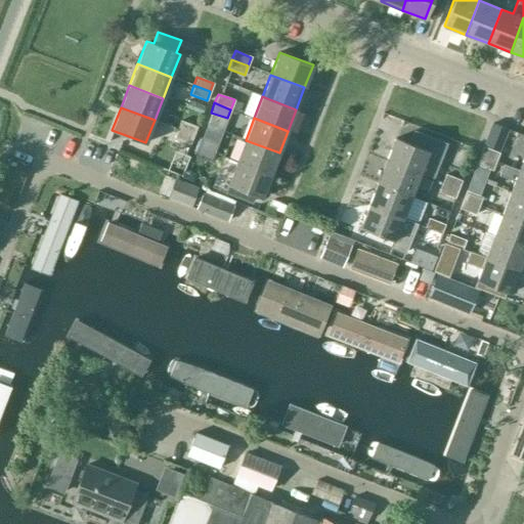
[(180,120),(177,129),(193,135),(197,127),(180,120)]
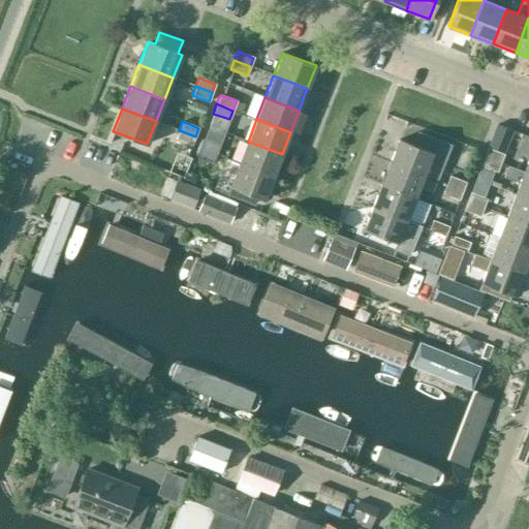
[(503,153),(511,130),(496,124),(488,147),(503,153)]
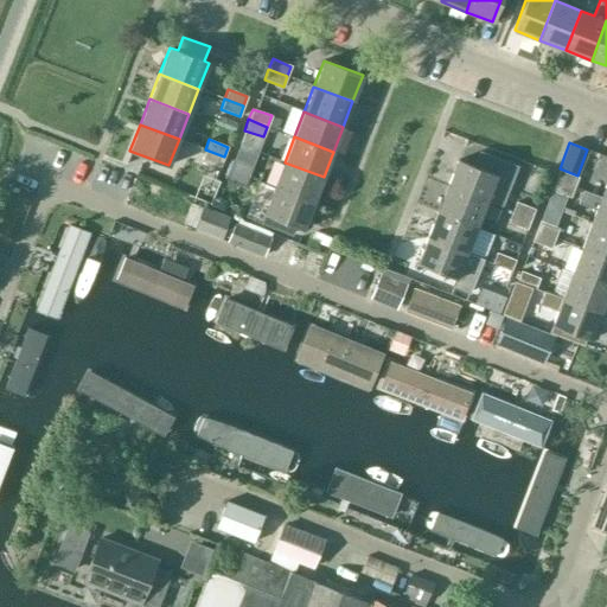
[(224,157),(205,149),(200,160),(219,167),(224,157)]
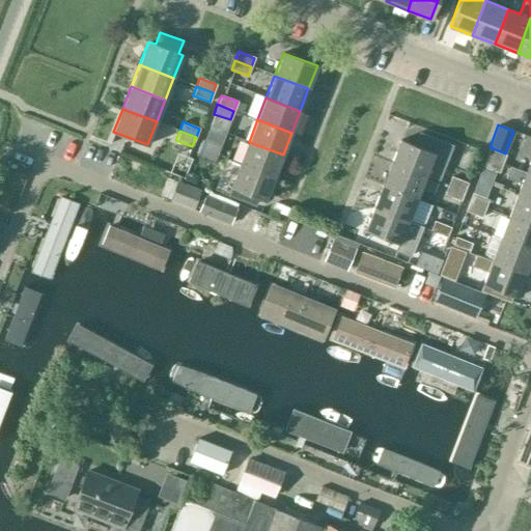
[(436,139),(420,133),(415,145),(430,151),(436,139)]
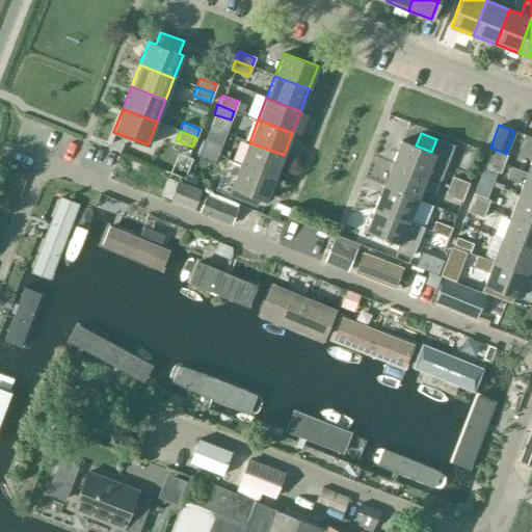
[(205,139),(201,149),(217,155),(220,145),(205,139)]
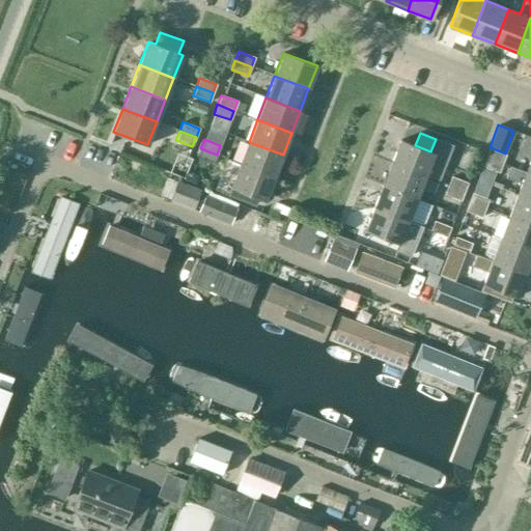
[(391,163),(425,176),(435,154),(430,151),(415,145),(400,140),(391,163)]
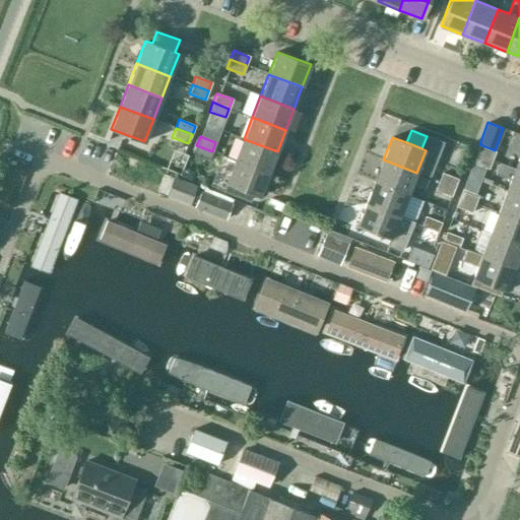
[(268,174),(277,151),(244,139),(235,160),(268,174)]
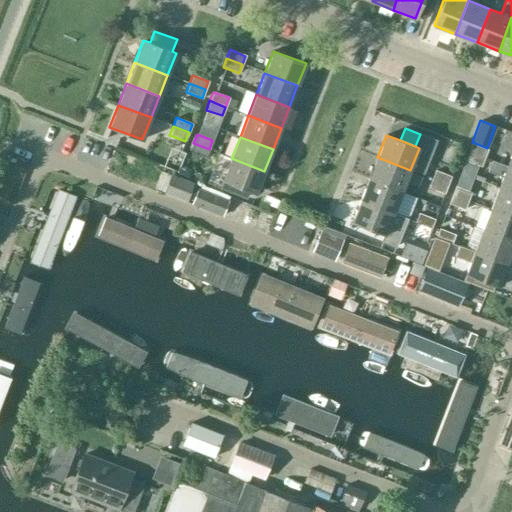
[(209,149),(193,143),(190,152),(206,158),(209,149)]
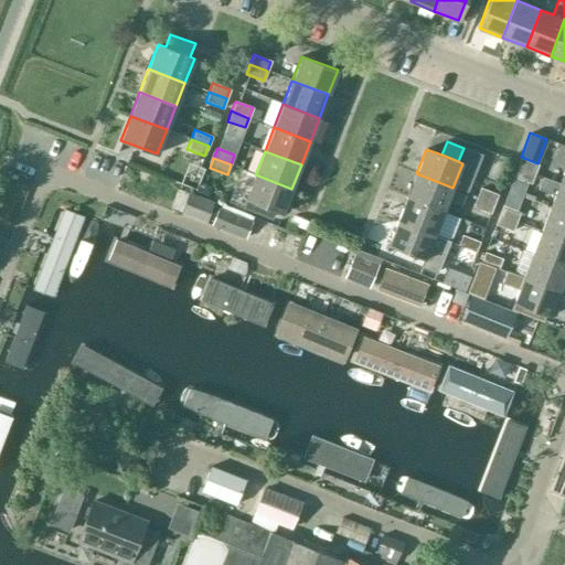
[(520,158),(516,167),(534,173),(537,164),(520,158)]
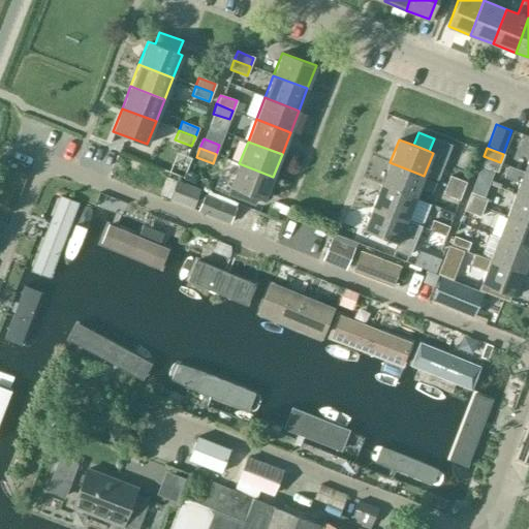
[(500,162),(484,156),(480,165),(497,172),(500,162)]
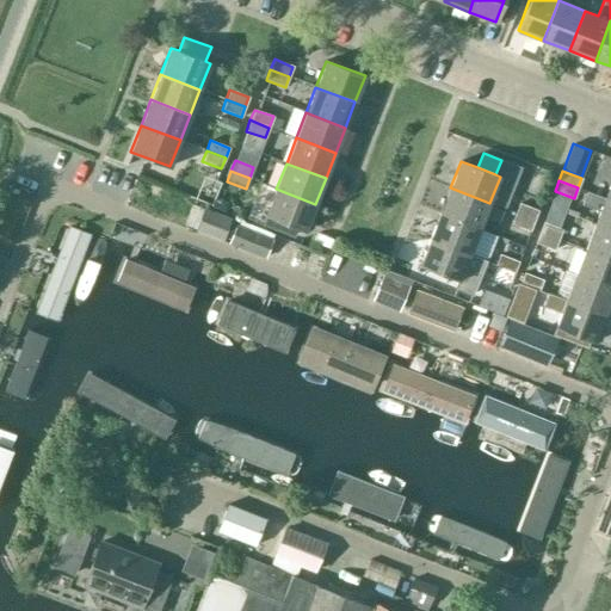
[(440,213),(480,228),(489,203),(450,187),(440,213)]
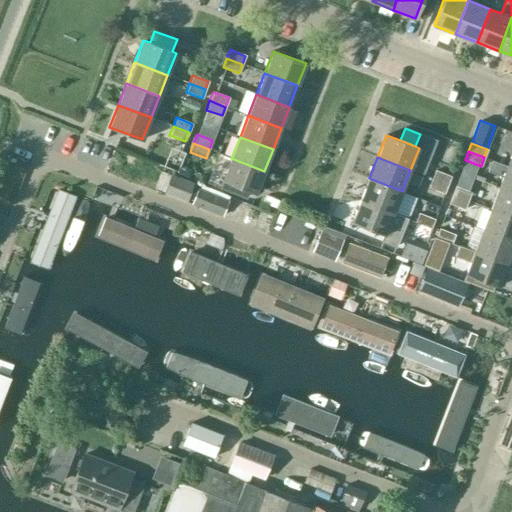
[(256,193),(264,171),(231,158),(223,180),(256,193)]
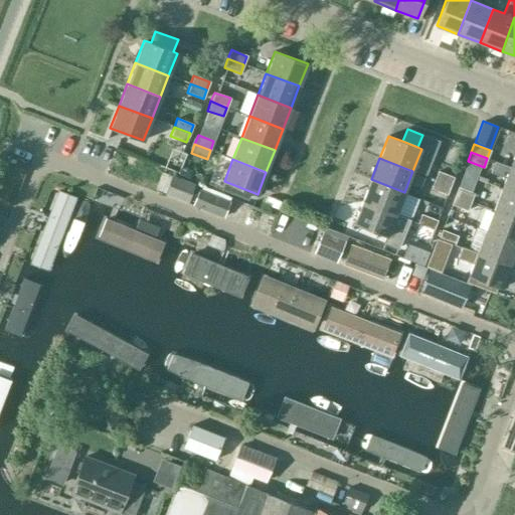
[(501,188),(514,193),(514,169),(509,167),(501,188)]
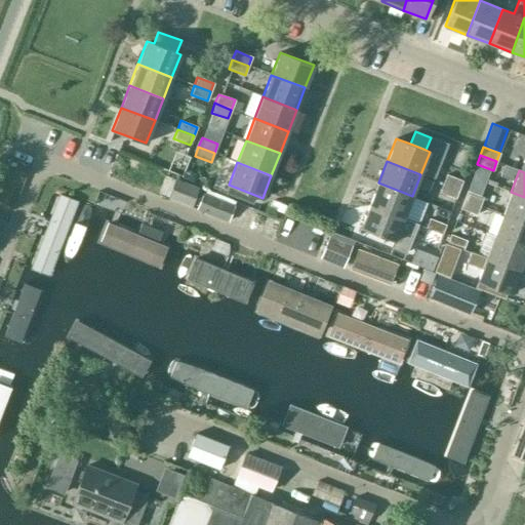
[(445,174),(442,183),(458,189),(461,180),(445,174)]
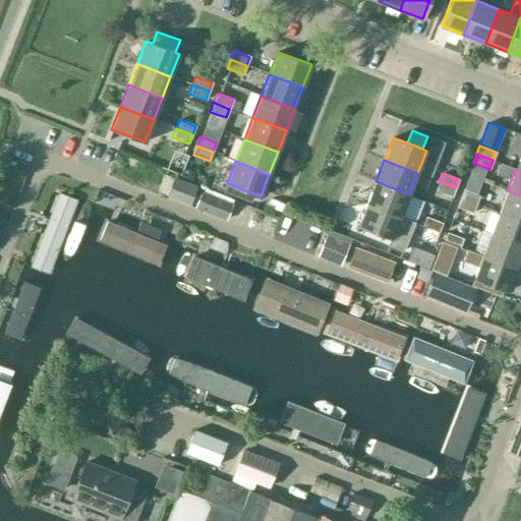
[(198,185),(175,177),(168,197),(190,206),(198,185)]
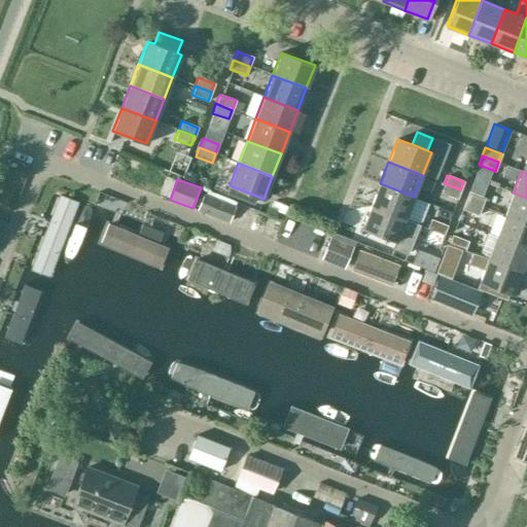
[(371,205),(405,218),(414,197),(380,183),(371,205)]
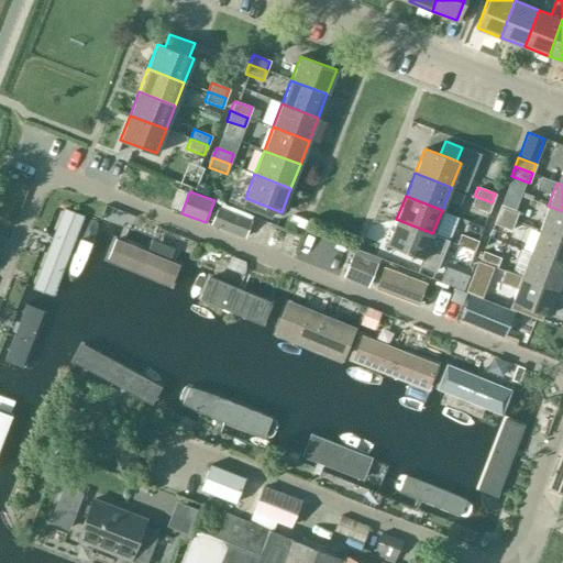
[(492,202),(474,196),(471,206),(488,212),(492,202)]
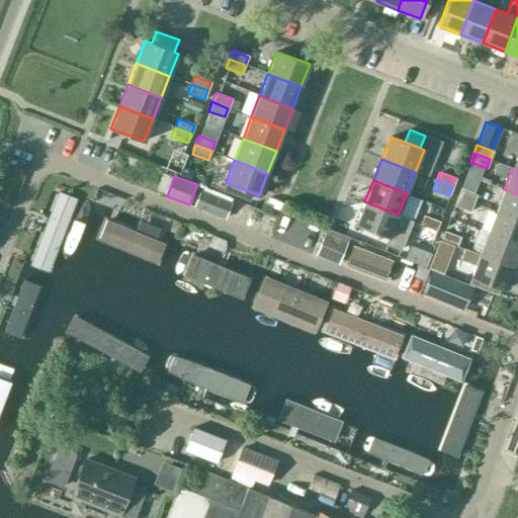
[(460,188),(457,196),(473,202),(477,194),(460,188)]
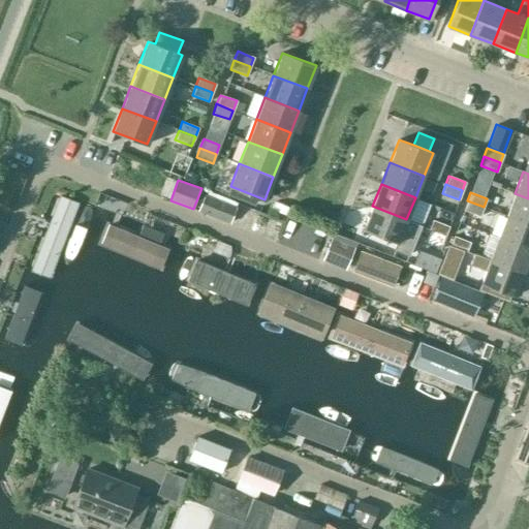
[(506,216),(528,224),(528,198),(515,193),(506,216)]
